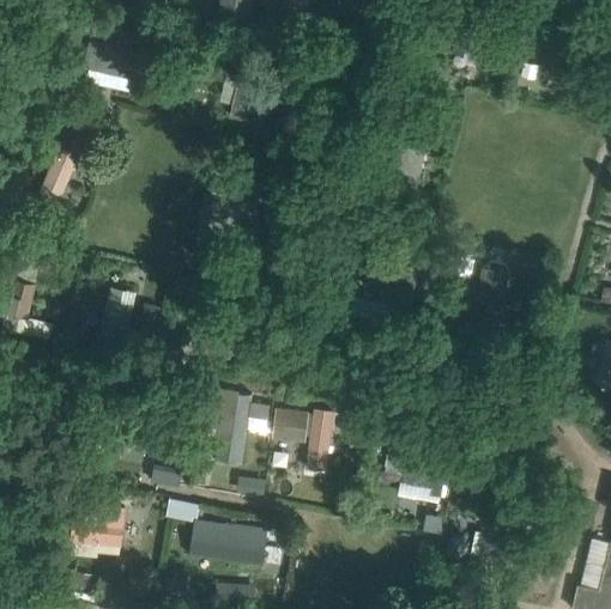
[(219,0),(217,17),(243,22),(247,0),(219,0)]
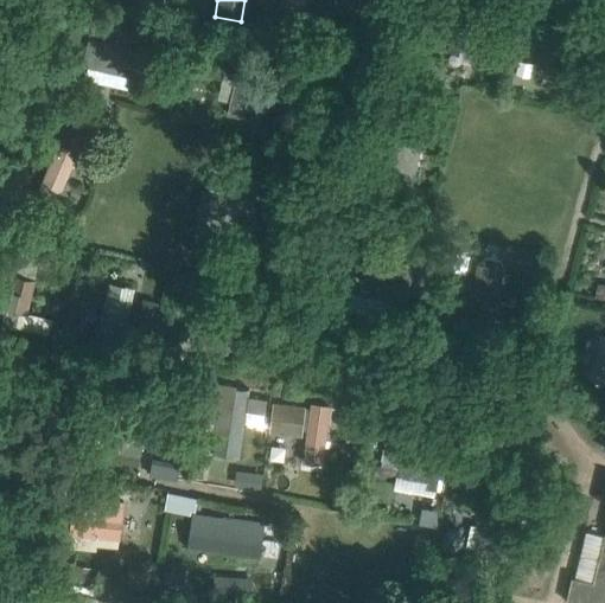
[(452,30),(449,52),(469,56),(472,33),(473,24),(476,12),(456,8),(454,20),(452,30)]
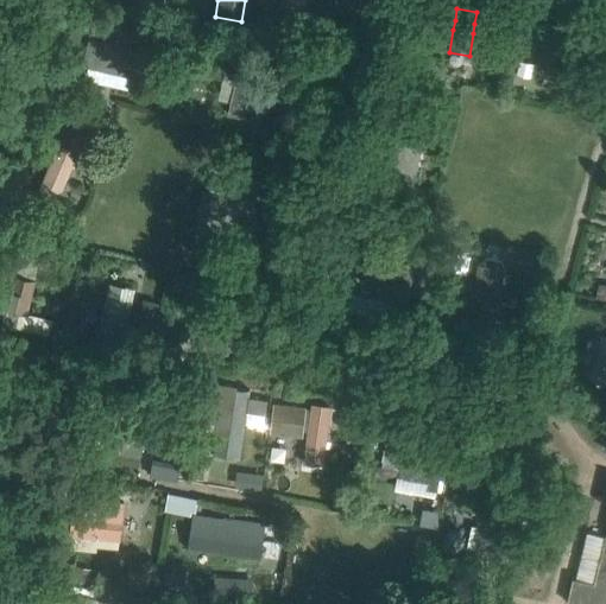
[(510,37),(507,46),(526,51),(525,58),(537,61),(535,72),(555,77),(566,80),(572,56),(560,53),(565,30),(545,26),(545,23),(515,16),(510,37)]
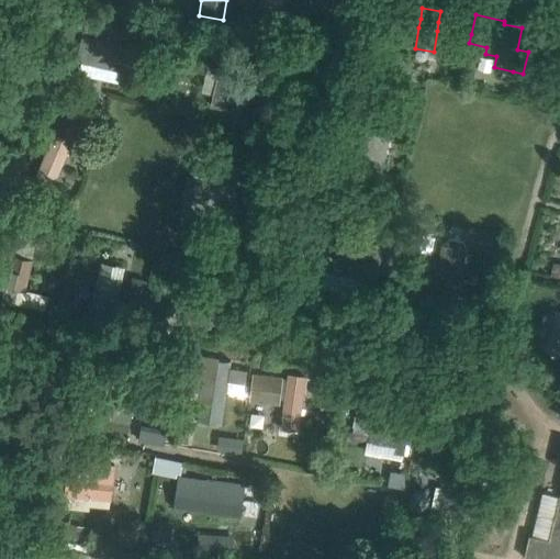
[(120,71),(125,49),(81,40),(77,62),(120,71)]
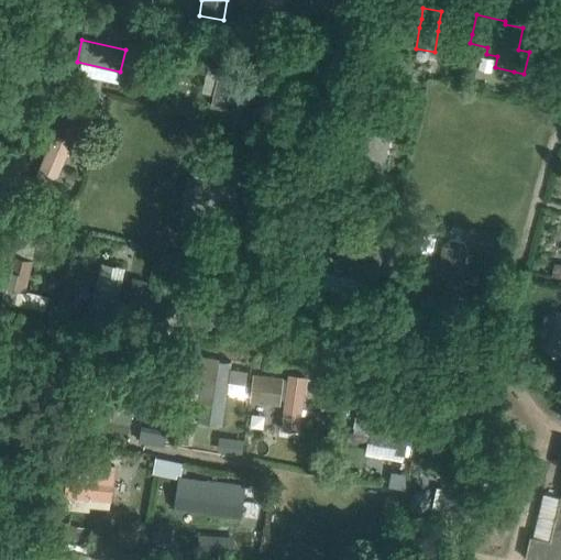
[(218,72),(211,98),(209,108),(240,116),(242,105),(249,79),(218,72)]
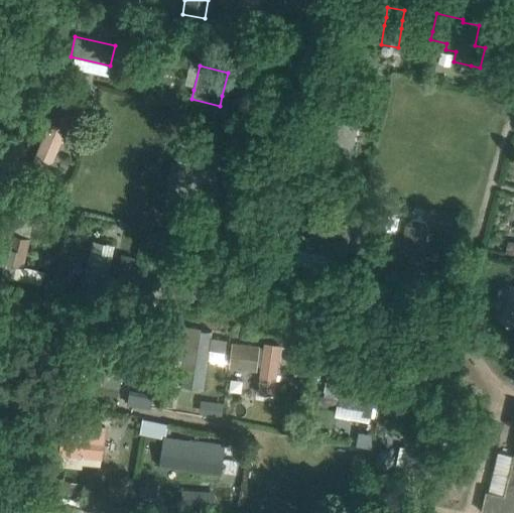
[(344,171),(355,128),(339,124),(340,121),(332,119),(330,128),(332,129),(323,166),(344,171)]
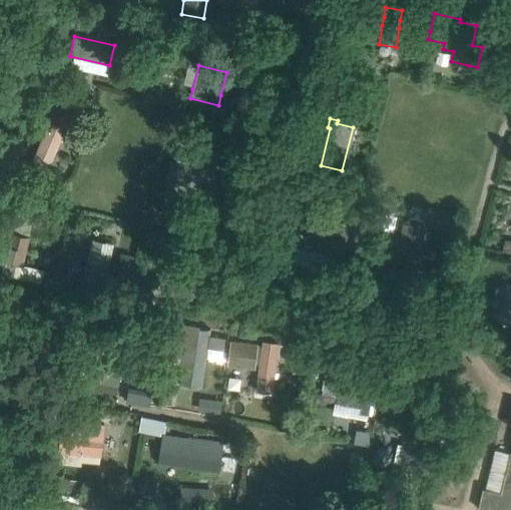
[(64,130),(45,122),(28,163),(46,171),(64,130)]
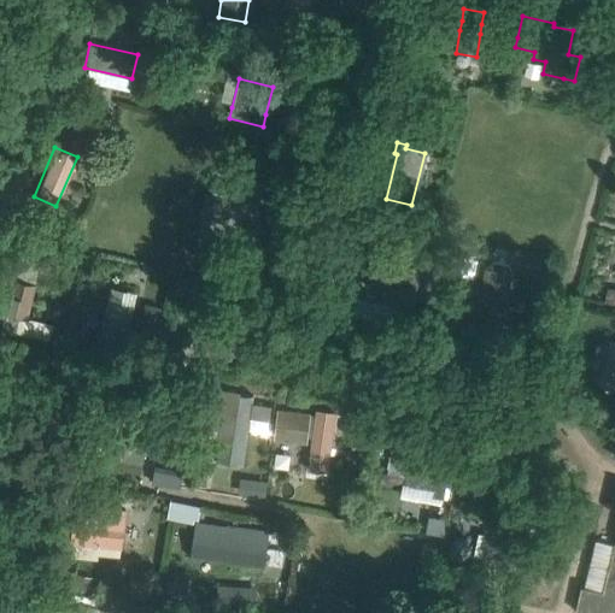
[(230,178),(224,200),(205,195),(199,217),(235,228),(247,183),(230,178)]
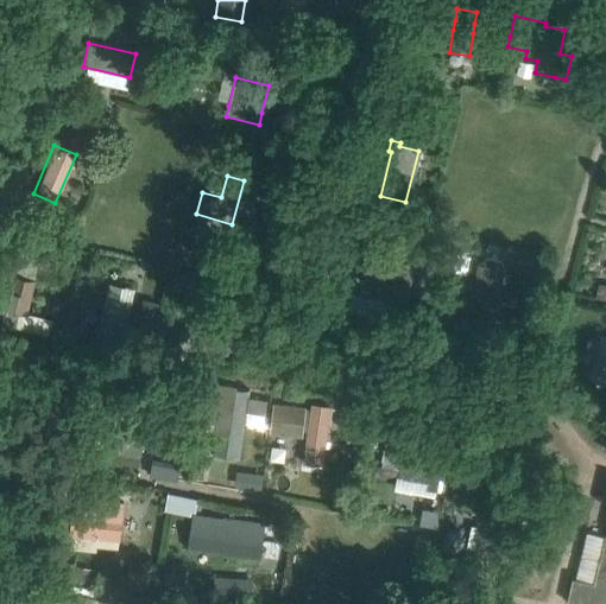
[(494,317),(504,272),(500,264),(485,261),(478,267),(473,292),(453,288),(449,307),(494,317)]
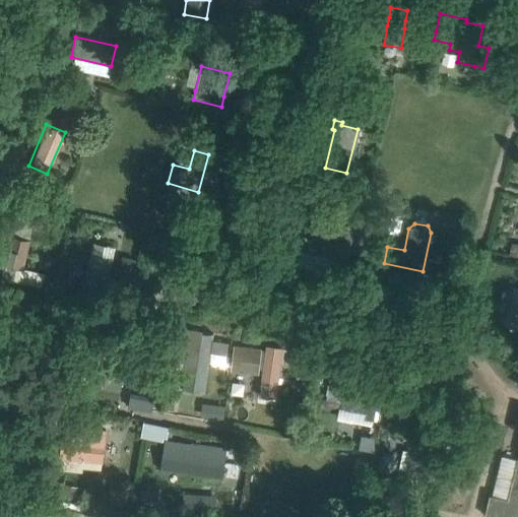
[(1,235),(0,239),(0,264),(15,268),(12,281),(41,288),(44,275),(20,269),(27,241),(1,235)]
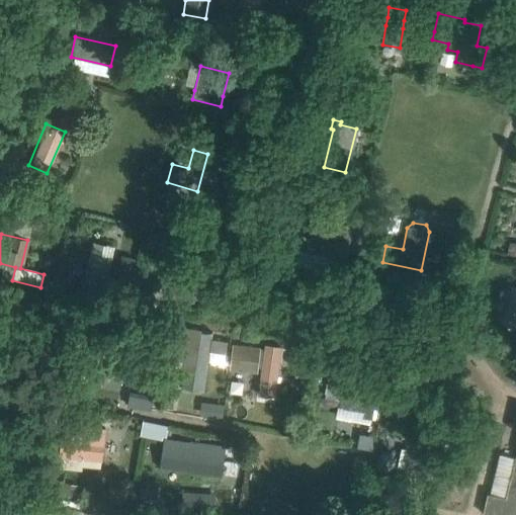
[(83,286),(82,291),(101,296),(116,299),(120,301),(124,283),(120,282),(108,279),(113,260),(109,260),(90,255),(86,275),(83,286)]
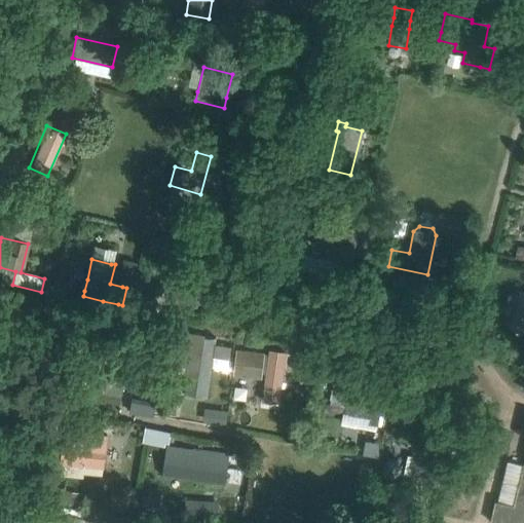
[(198,306),(203,285),(171,277),(165,298),(198,306)]
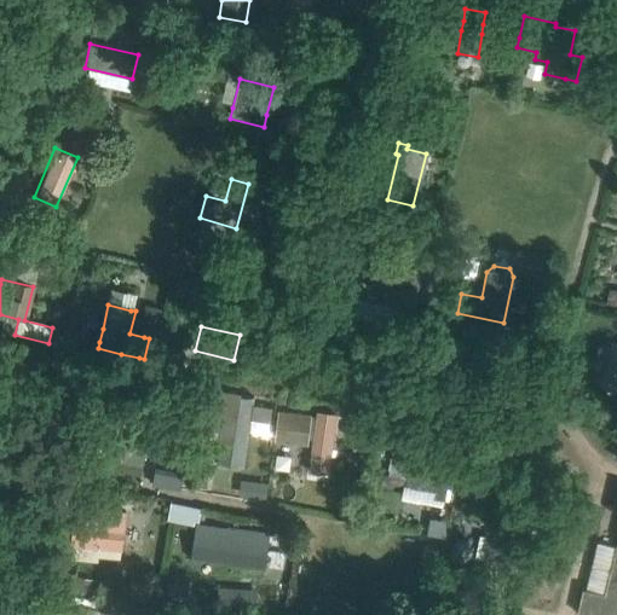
[(616,346),(611,344),(601,388),(616,392),(616,346)]
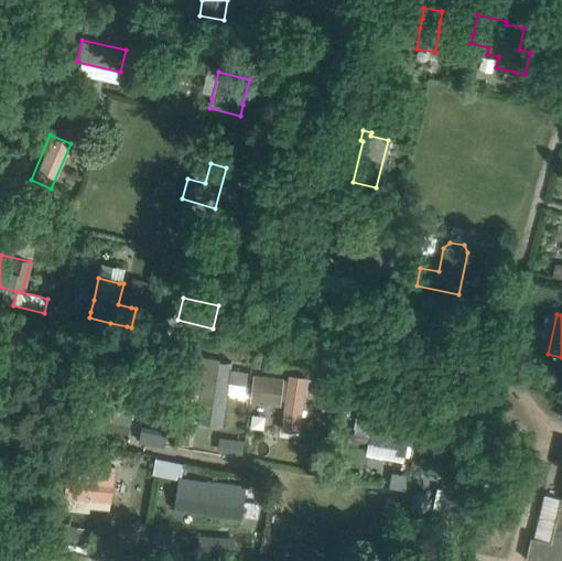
[(95,379),(92,405),(112,407),(111,420),(110,423),(130,427),(134,389),(153,391),(158,363),(140,360),(138,370),(97,364),(95,379)]
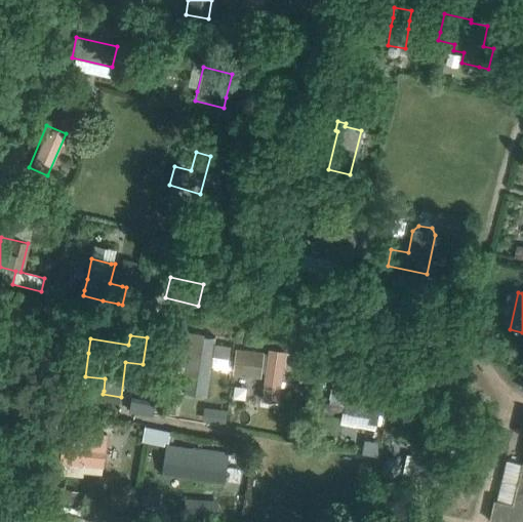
[(172,337),(168,365),(187,368),(186,370),(183,396),(205,399),(208,373),(212,348),(212,344),(172,337)]
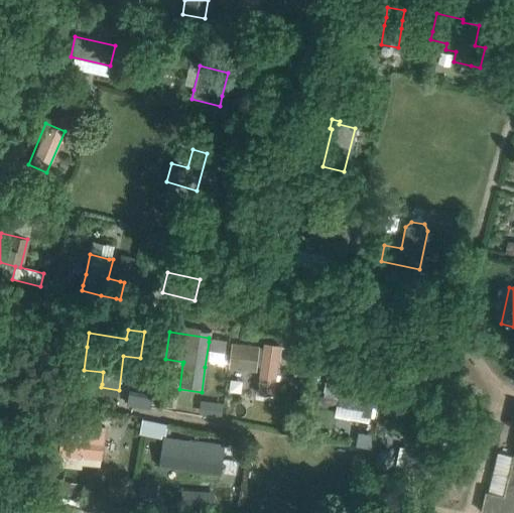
[(231,372),(255,374),(258,349),(233,346),(231,372)]
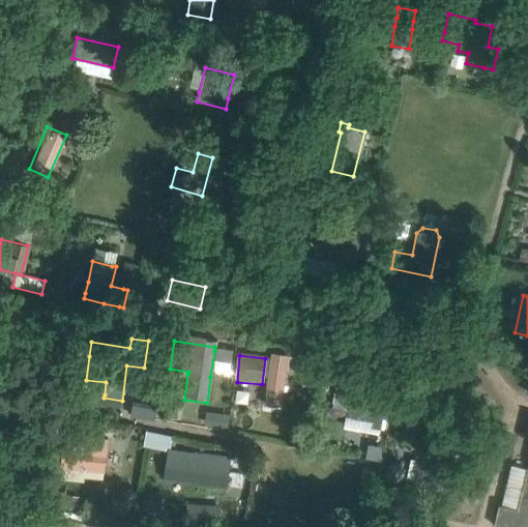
[(280,408),(287,358),(270,356),(263,406),(280,408)]
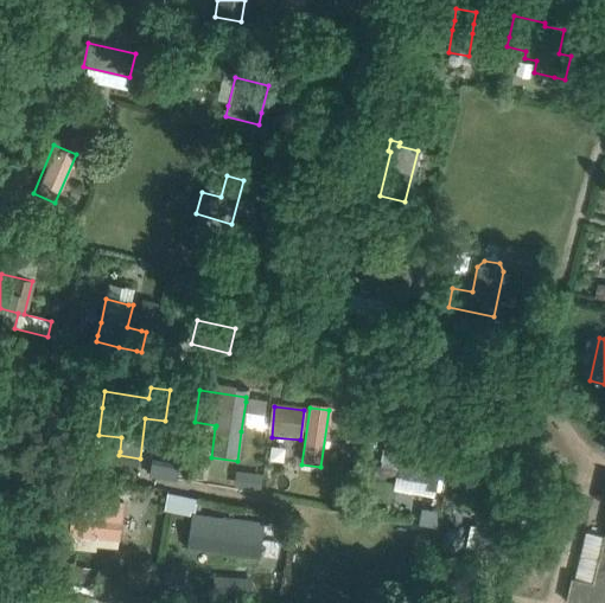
[(381,434),(379,450),(401,454),(397,479),(395,492),(434,498),(443,444),(424,441),(405,438),(381,434)]
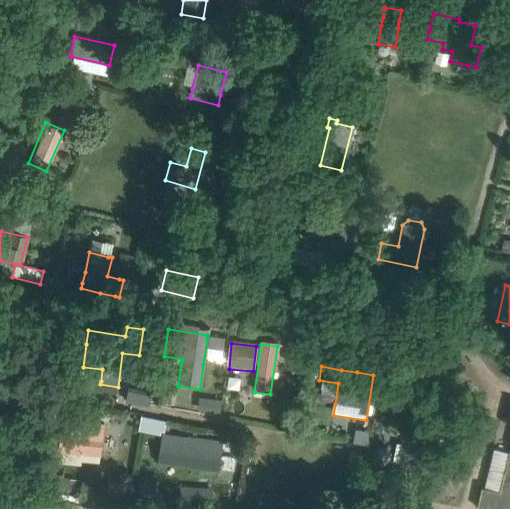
[(100,457),(103,435),(104,425),(63,421),(60,453),(100,457)]
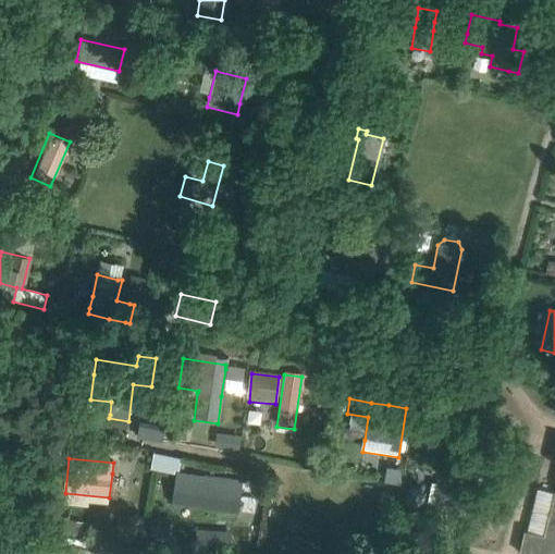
[(236,514),(239,492),(241,482),(175,474),(171,504),(236,514)]
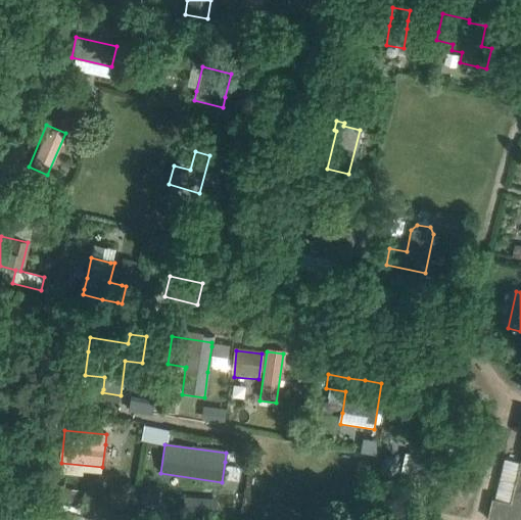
[(404,454),(400,474),(411,476),(421,477),(420,487),(439,491),(441,481),(450,482),(450,481),(453,463),(414,456),(404,454)]
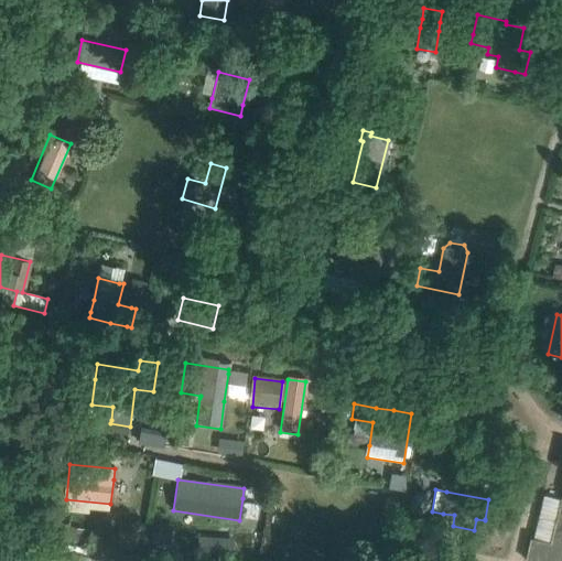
[(530,539),(525,560),(561,560),(561,492),(549,545),(530,539)]
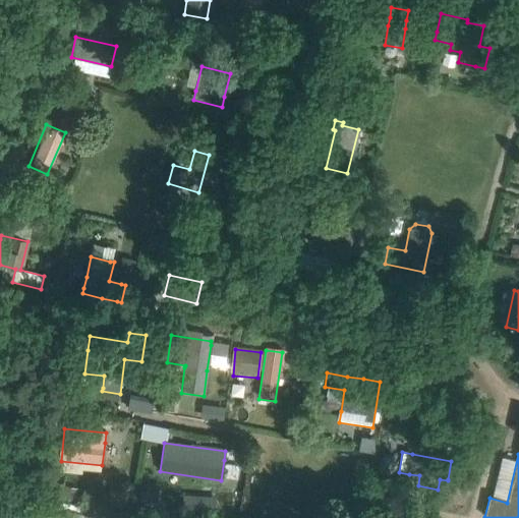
[(84,517),(84,516),(48,509),(47,517),(84,517)]
